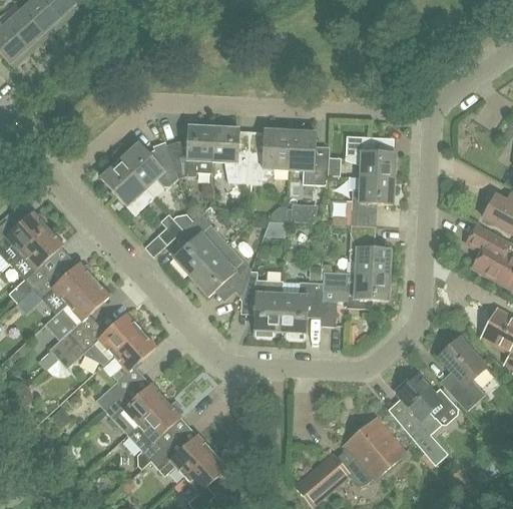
[(46,36),(62,22),(43,0),(31,0),(22,9),(46,36)]
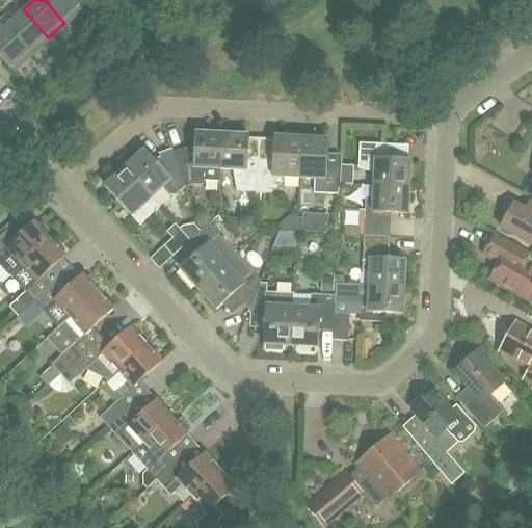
[(45,0),(64,23),(82,6),(76,0),(45,0)]
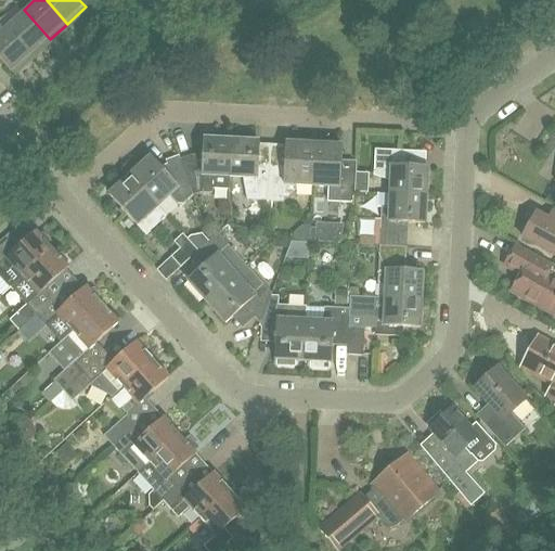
[(33,55),(50,39),(24,10),(7,25),(33,55)]
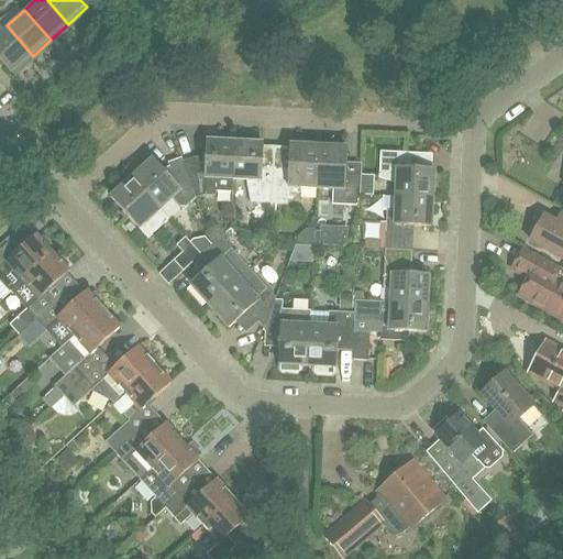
[(0,55),(15,73),(33,56),(7,25),(0,31),(0,55)]
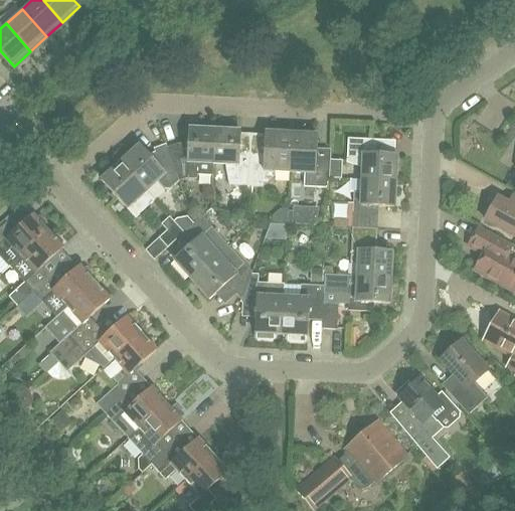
[(213,160),(215,127),(189,126),(188,149),(181,149),(179,141),(167,145),(179,178),(187,175),(196,175),(198,171),(212,172),(213,160)]
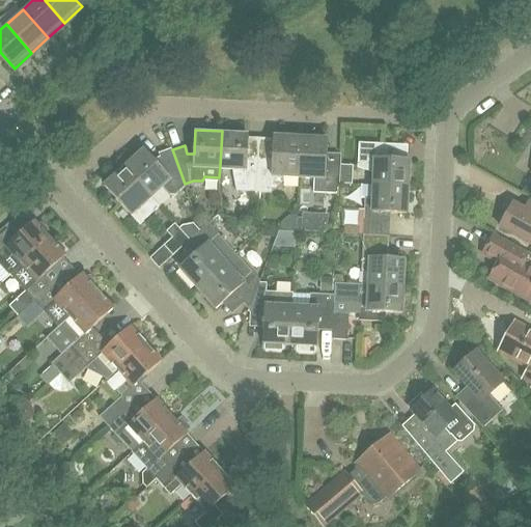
[(256,189),(257,167),(246,167),(248,132),(222,131),(220,165),(232,166),(236,188),(256,189)]
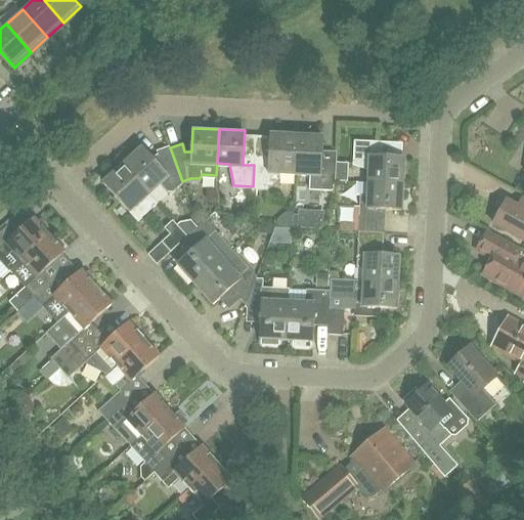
[(295,172),(297,133),(270,132),(269,158),(255,157),(254,165),(253,186),(267,187),(268,181),(272,181),(278,175),(278,171),(295,172)]
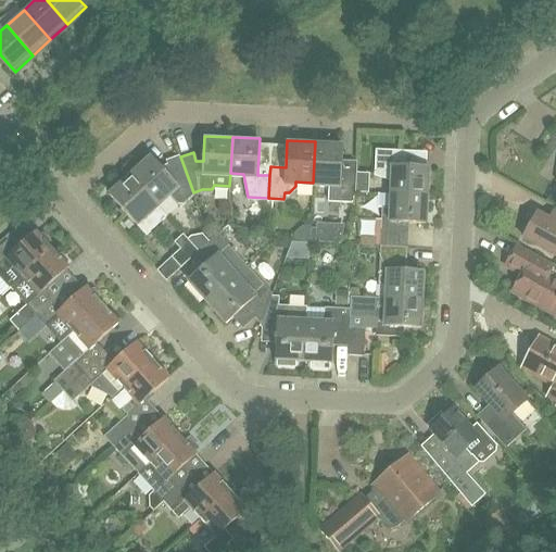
[(315,141),(313,183),(340,184),(340,199),(353,200),(357,168),(341,167),(343,142),(315,141)]
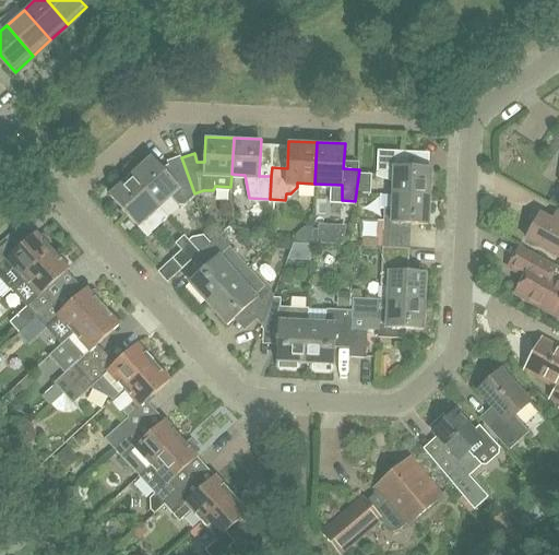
[(393,191),(430,193),(431,166),(406,164),(406,149),(378,148),(377,174),(393,178),(393,191)]
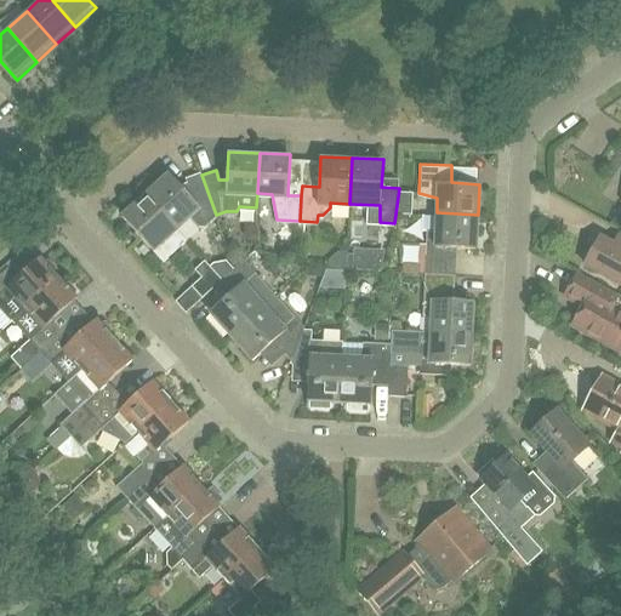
[(216,215),(201,175),(200,170),(186,176),(191,188),(187,192),(169,171),(146,193),(177,227),(191,215),(198,224),(205,224),(216,215)]
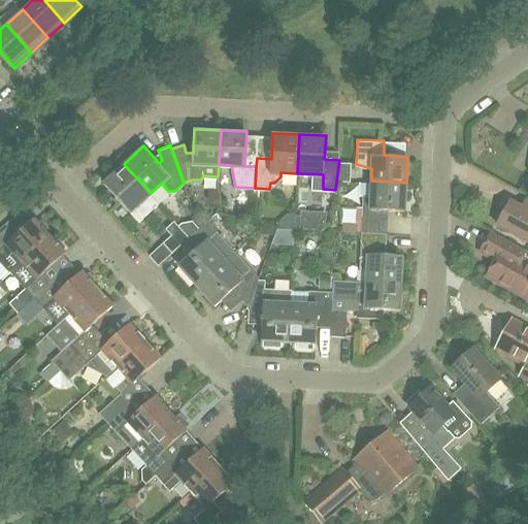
[(159,202),(151,193),(124,164),(104,182),(139,220),(159,202)]
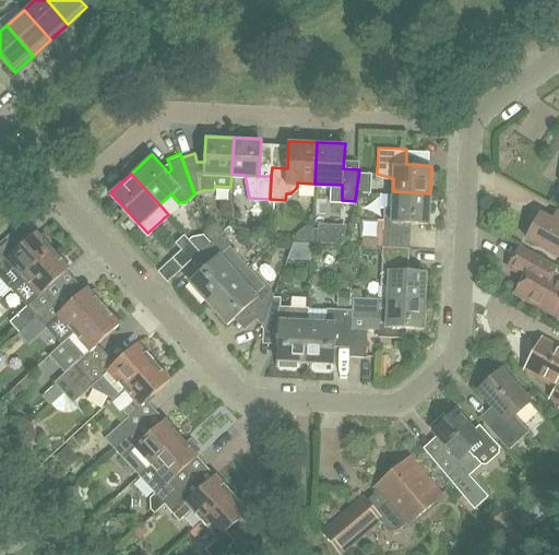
[(430,193),(393,191),(377,191),(377,204),(384,205),(382,244),(409,245),(411,228),(403,228),(403,221),(428,222),(430,193)]
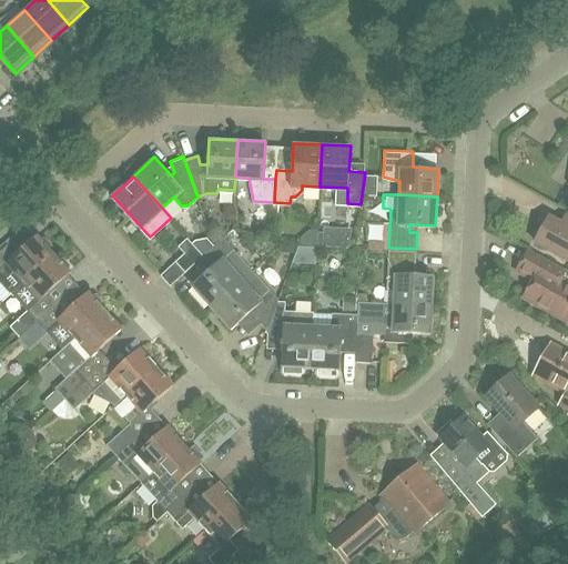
[(567,224),(549,214),(535,240),(567,258),(567,224)]
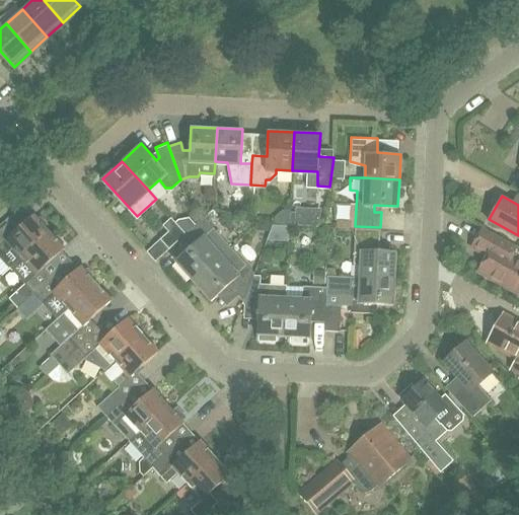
[(317,224),(320,209),(295,207),(295,211),(291,211),(290,223),(317,224)]
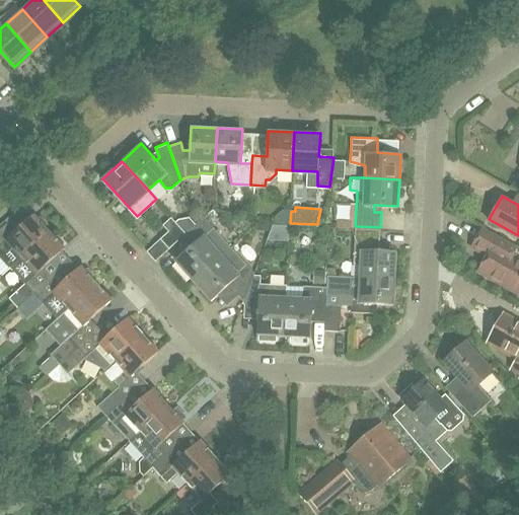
[(41,214),(36,216),(34,213),(13,231),(5,222),(0,226),(0,254),(10,266),(50,229),(45,225),(47,221),(41,214)]
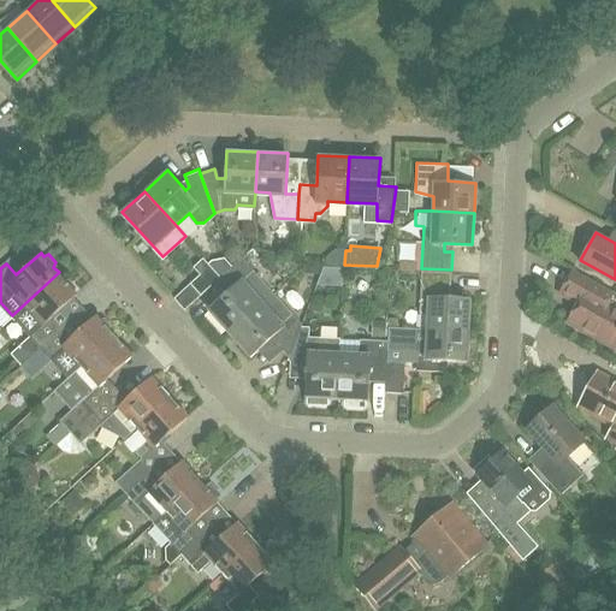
[(203,255),(194,265),(200,272),(190,280),(201,292),(220,274),(203,255)]
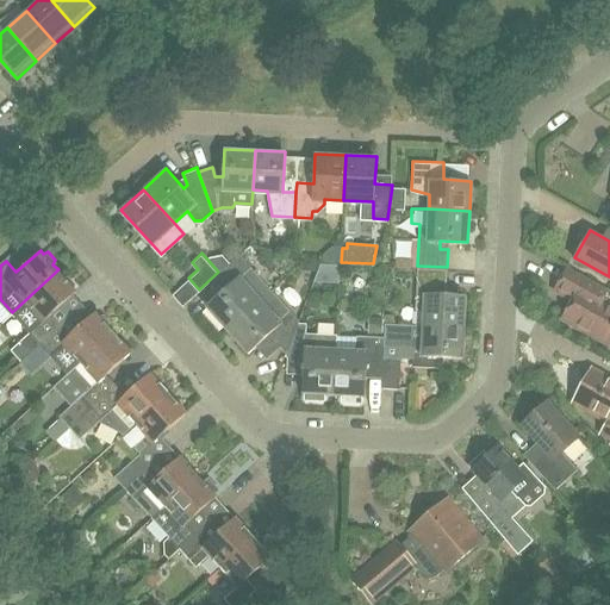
[(272,288),(259,273),(240,253),(216,274),(226,286),(206,305),(226,328),(272,288)]
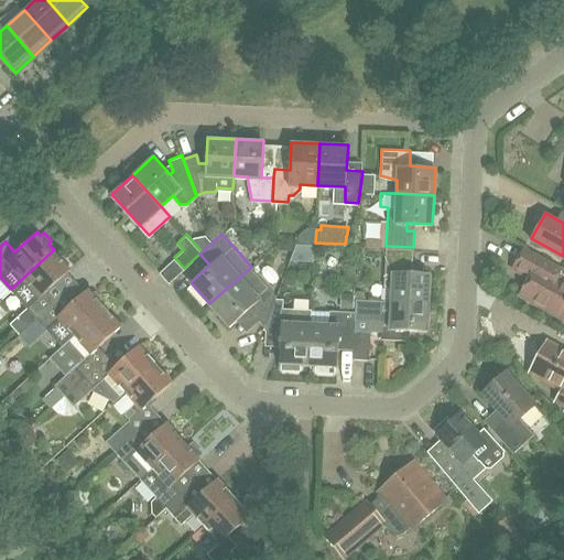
[(524,245),(512,266),(529,276),(520,292),(563,316),(563,313),(563,281),(555,277),(562,266),(524,245)]
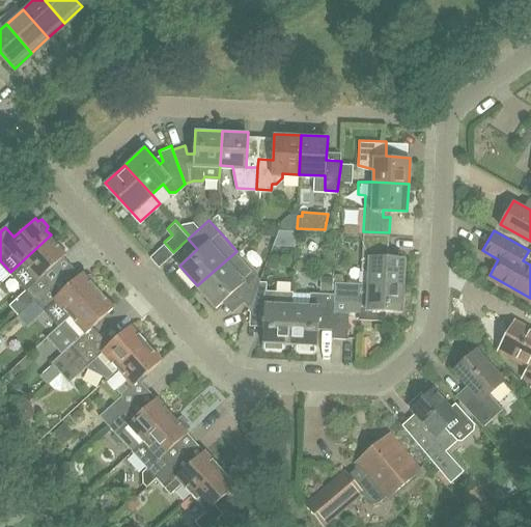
[(389,248),(389,232),(363,231),(362,268),(369,269),(368,281),(403,283),(404,256),(381,255),(381,248),(389,248)]
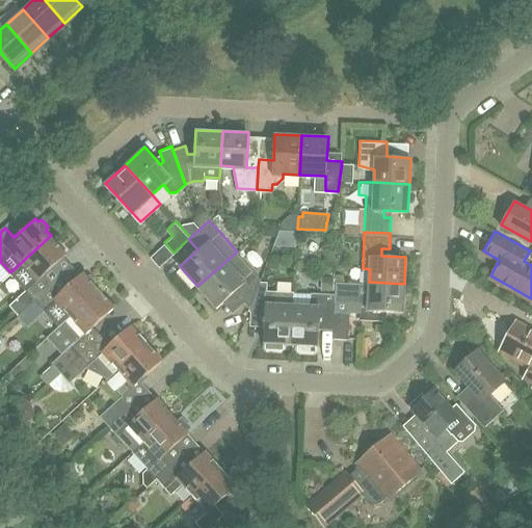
[(65,253),(51,235),(10,272),(24,288),(34,298),(53,281),(45,271),(65,253)]
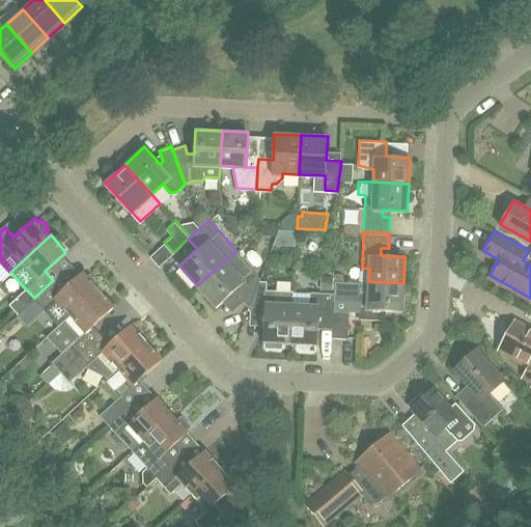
[(260,277),(248,264),(236,251),(197,285),(216,306),(233,289),(249,306),(259,279),(260,277)]
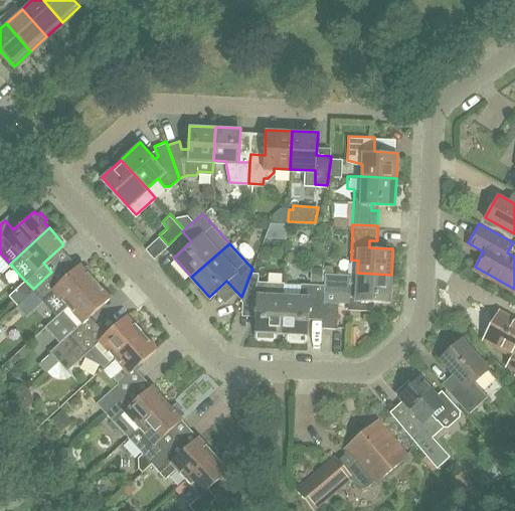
[(58,313),(96,279),(80,263),(60,281),(51,272),(33,289),(41,299),(43,297),(58,313)]
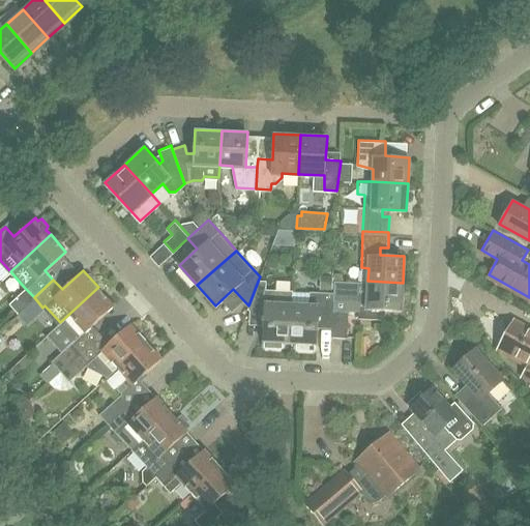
[(321,287),(332,288),(333,273),(321,273),(321,287)]
